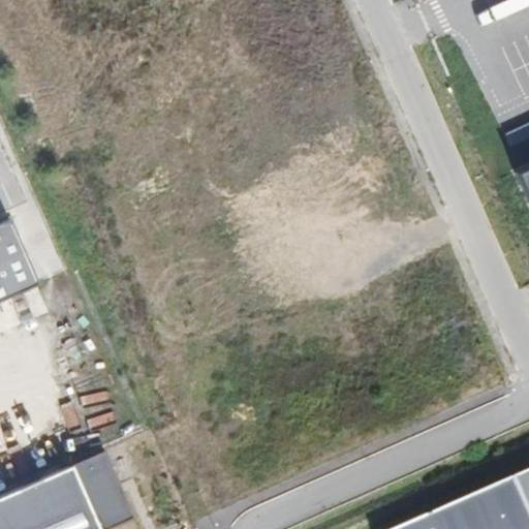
[(528,121),(506,131),(511,144),(528,136),(528,121)]
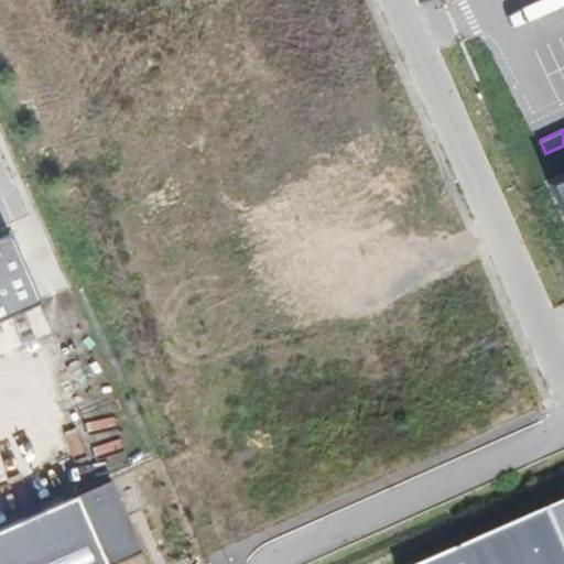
[(563,159),(546,166),(563,206),(563,159)]
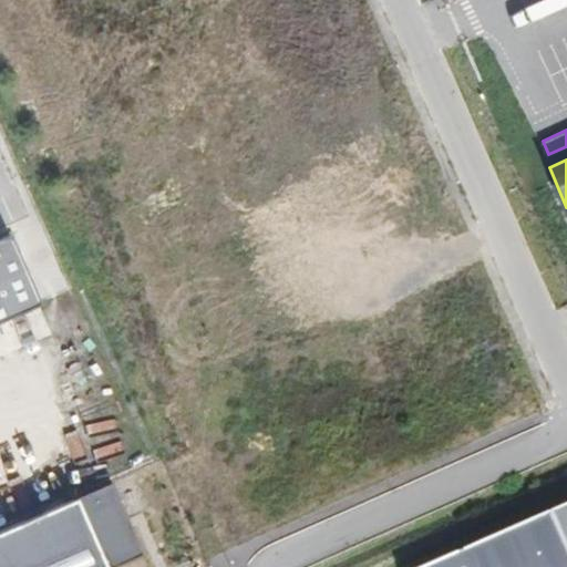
[(0,339),(48,318),(11,236),(0,240),(0,339)]
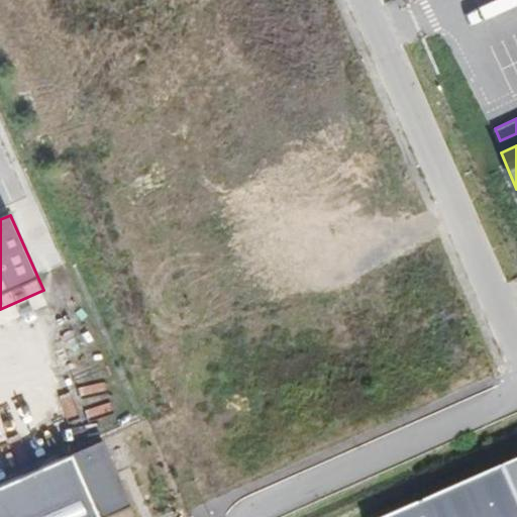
[(125,516),(136,512),(108,447),(0,495),(0,516),(125,516)]
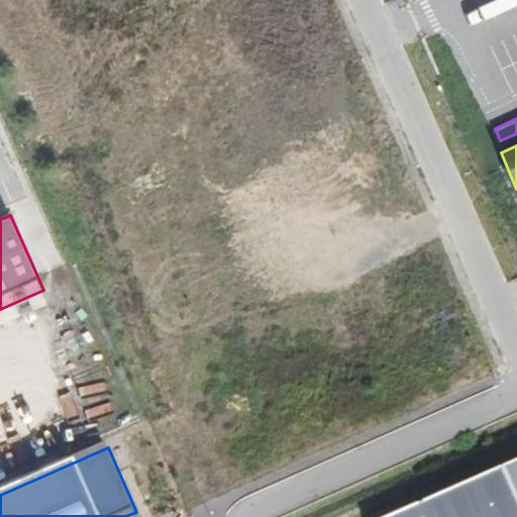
[(516,456),(501,464),(516,500),(516,456)]
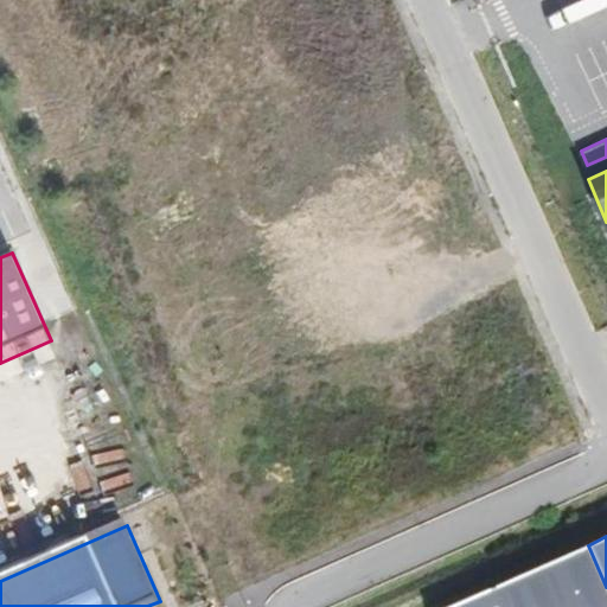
[(606,606),(606,587),(588,545),(449,606),(606,606)]
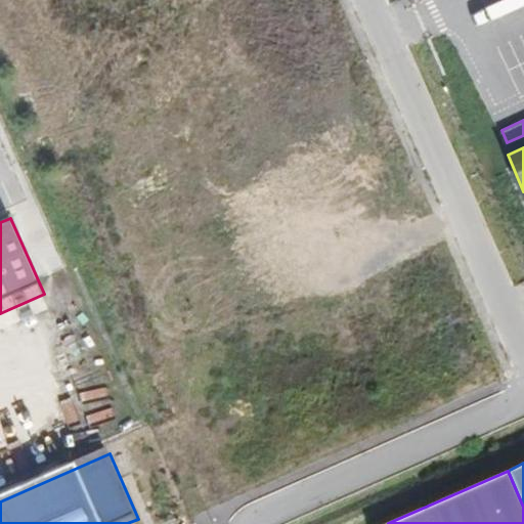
All buildings are outlined.
